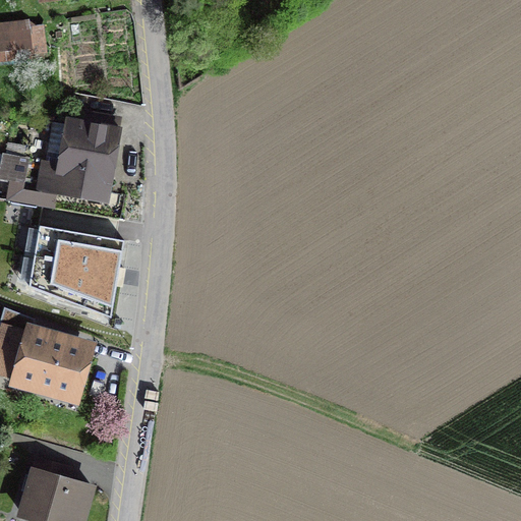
[(27,21),(0,24),(0,48),(31,46),(32,52),(45,51),(43,26),(29,27),(27,21)]
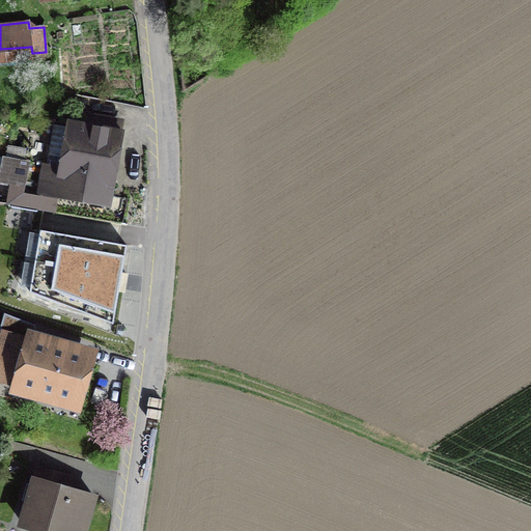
[(118,120),(77,113),(74,129),(57,126),(53,128),(49,151),(52,155),(68,158),(62,192),(104,199),(118,120)]
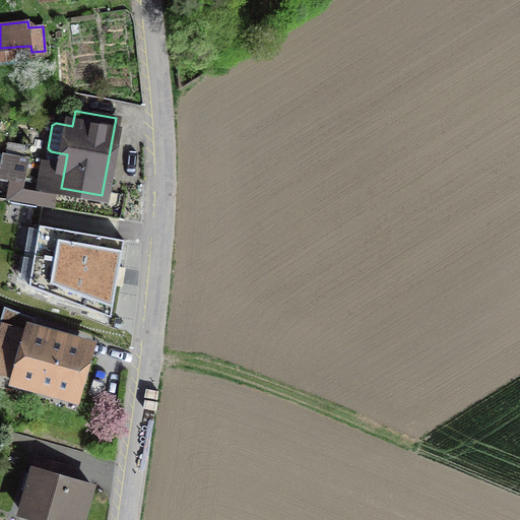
[(53,207),(55,195),(22,189),(24,181),(21,180),(25,160),(5,156),(1,177),(11,178),(8,199),(53,207)]
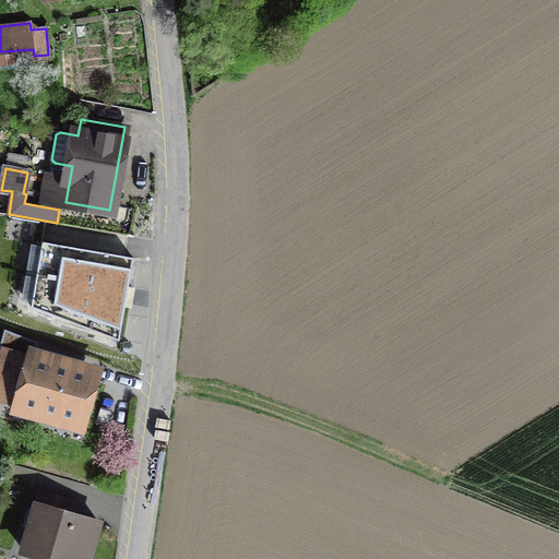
[(133,258),(43,242),(32,307),(119,341),(133,258)]
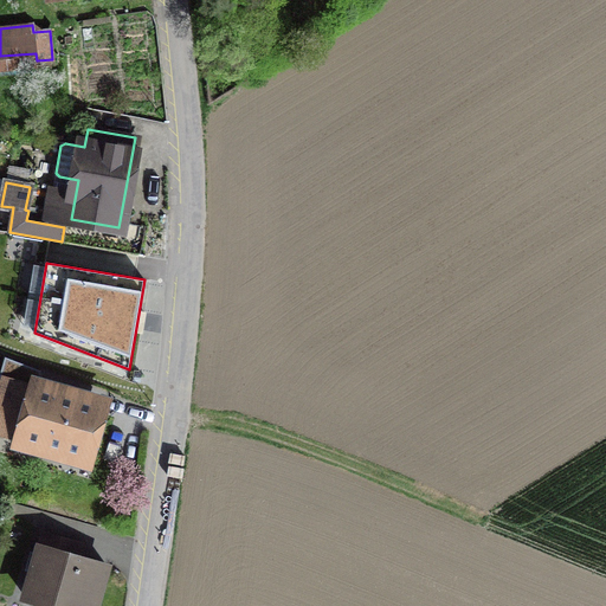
[(101,410),(6,382),(0,404),(0,430),(88,455),(101,410)]
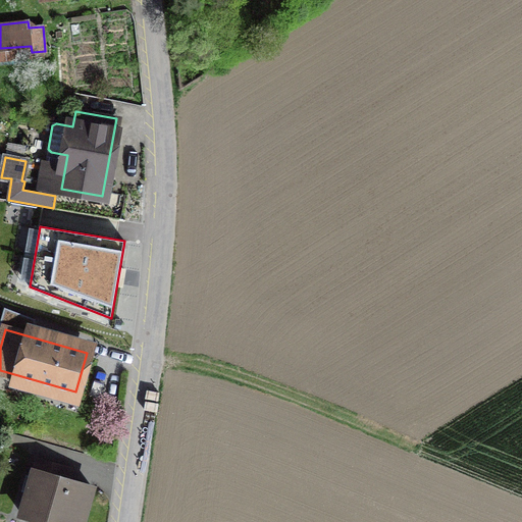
[(62,466),(38,459),(21,515),(47,521),(64,521),(65,519),(75,521),(81,521),(92,486),(66,479),(66,482),(59,479),(62,466)]
